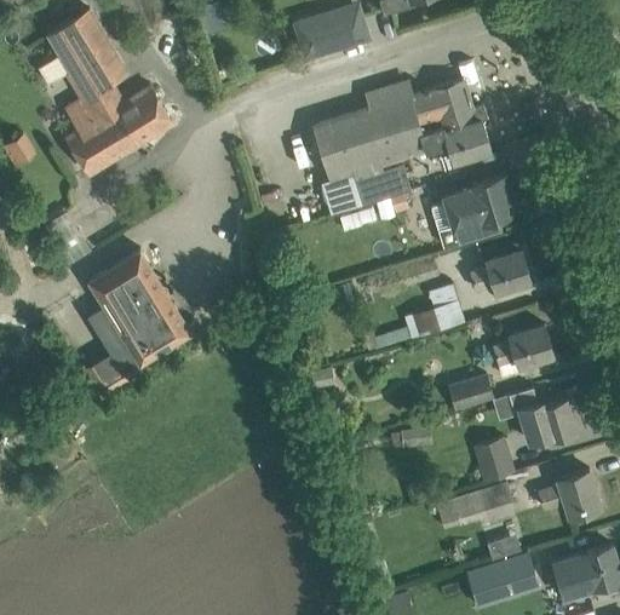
[(380,0),(377,1),(383,17),(411,9),(408,0),(409,0),(411,3),(417,0),(380,0)]
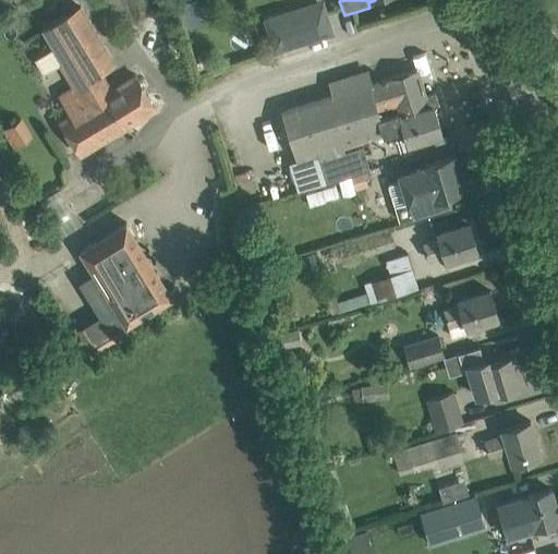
[(196,1),(177,8),(185,33),(205,26),(196,1)]
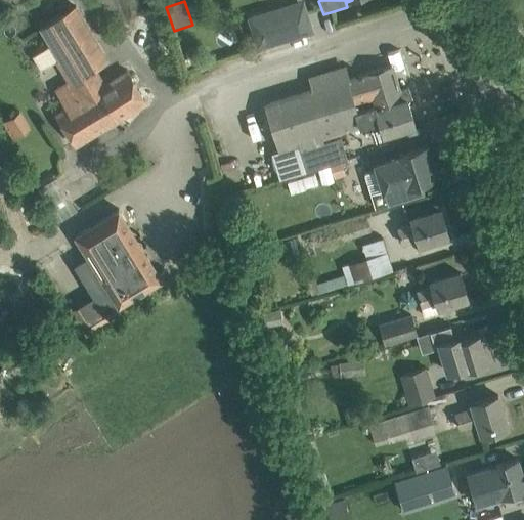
[(77,7),(55,19),(63,34),(75,52),(90,77),(111,63),(77,7)]
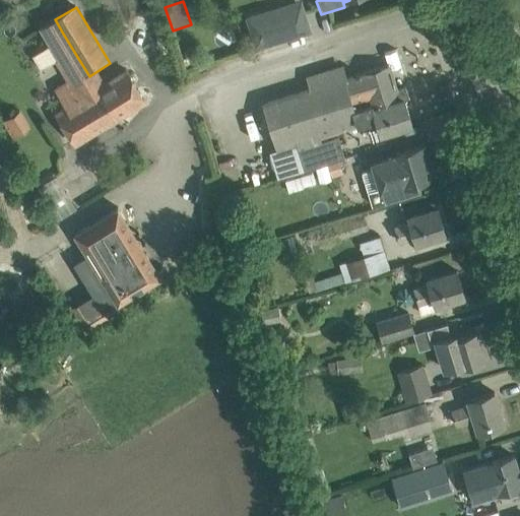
[(270,23),(267,14),(247,20),(256,51),(310,34),(304,13),(270,23)]
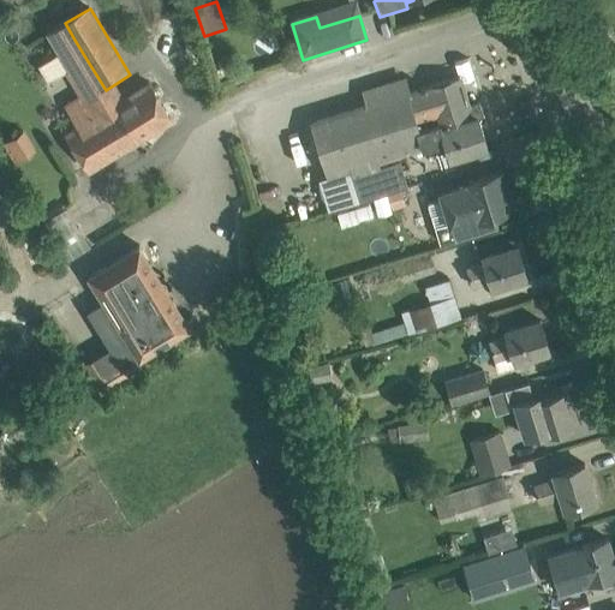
[(65,23),(46,35),(55,51),(75,40),(65,23)]
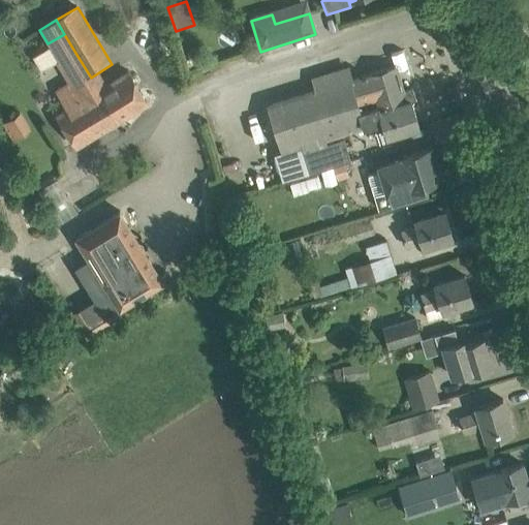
[(59,62),(57,64),(68,84),(56,91),(66,109),(56,116),(76,149),(119,124),(99,92),(100,92),(91,78),(75,53),(59,62)]
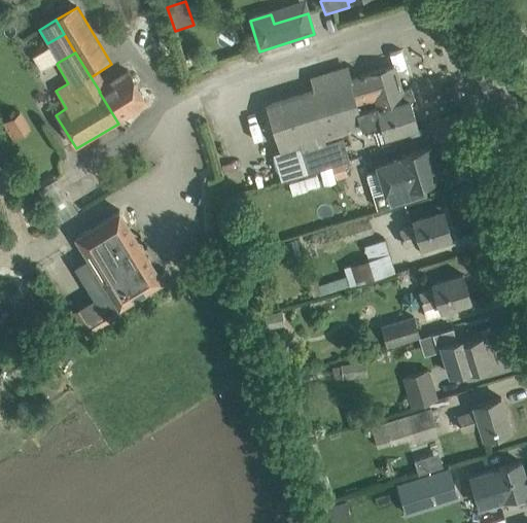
[(315,94),(267,108),(281,153),(274,155),(282,183),(312,174),(313,174),(331,169),(342,165),(351,163),(344,141),(326,146),(314,150),(312,143),(324,140),(361,129),(357,114),(377,108),(378,112),(409,103),(414,101),(411,91),(400,94),(393,69),(364,78),(363,76),(360,77),(361,79),(350,82),(347,71),(311,81),(314,91),(315,94)]
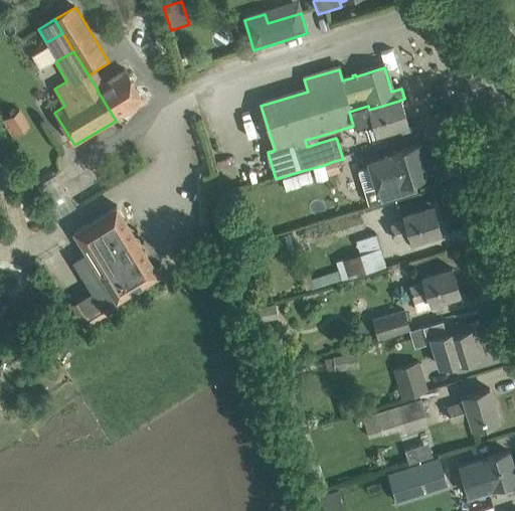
[(144,104),(125,72),(98,90),(97,90),(116,121),(144,104)]
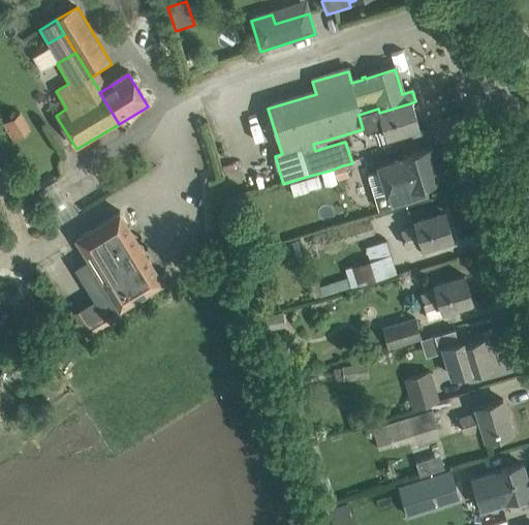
[(378,109),(359,115),(363,129),(372,126),(376,141),(387,137),(387,139),(399,134),(418,128),(410,103),(379,113),(378,109)]
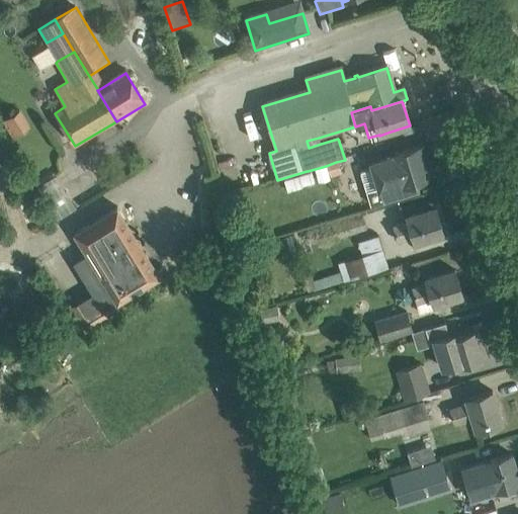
[(3,123),(13,139),(28,130),(19,113),(3,123)]
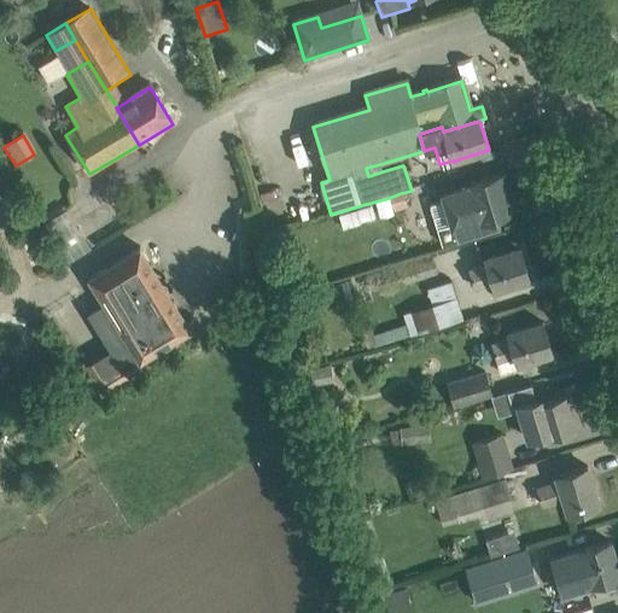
[(505,175),(471,186),(471,188),(443,197),(444,203),(430,206),(442,246),(456,243),(458,244),(501,231),(496,217),(509,212),(503,194),(509,192),(505,175)]
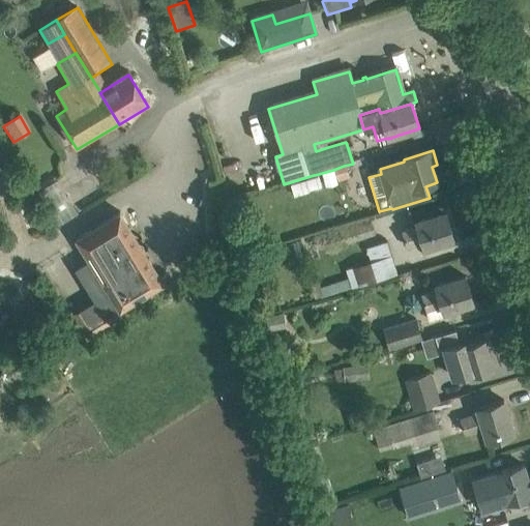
[(120,215),(76,243),(118,312),(163,286),(120,215)]
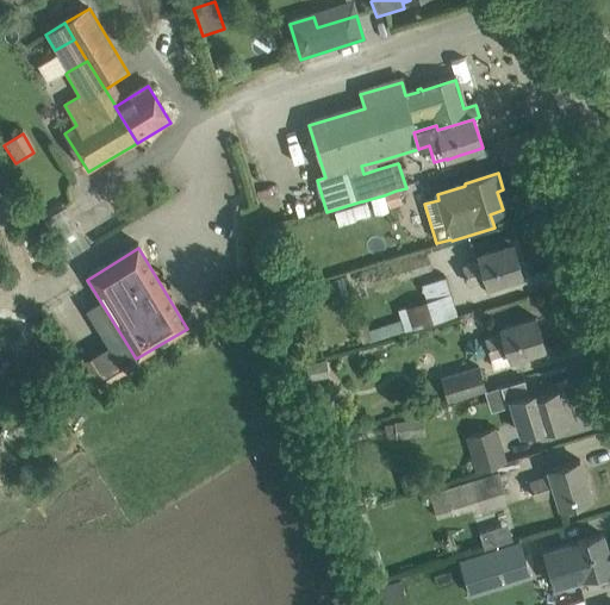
[(514,248),(491,255),(478,259),(480,263),(464,268),(470,286),(486,281),(487,288),(523,278),(514,248)]
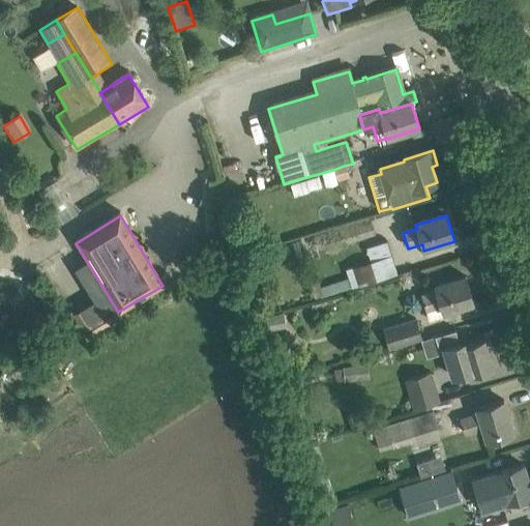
[(327,233),(333,251),(375,237),(370,218),(327,233)]
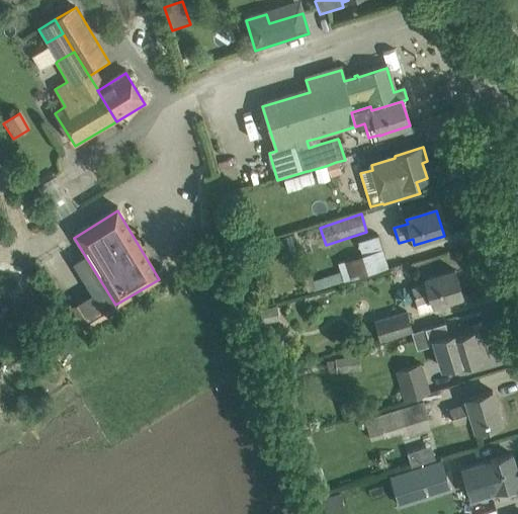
[(344,262),(350,282),(389,269),(377,236),(357,244),(361,256),(344,262)]
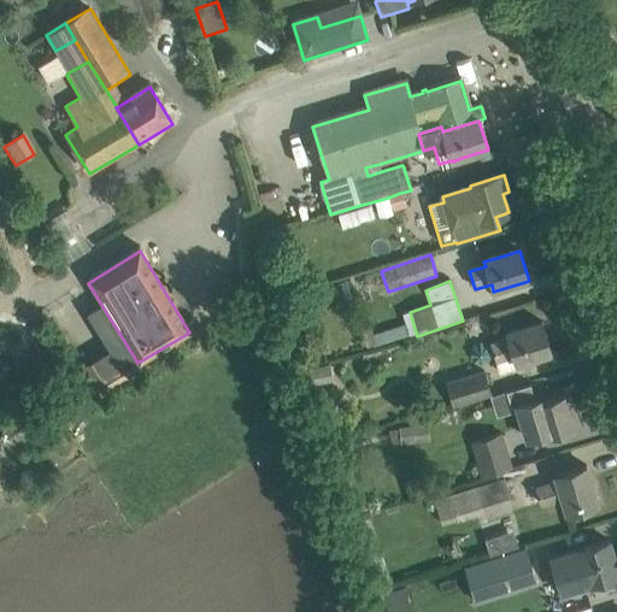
[(509,340),(492,345),(497,359),(494,360),(499,376),(519,370),(518,365),(551,355),(542,324),(506,335),(509,340)]
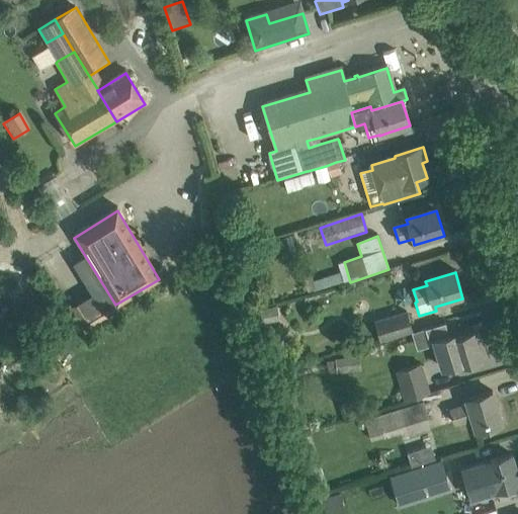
[(262,326),(279,323),(277,309),(260,312),(262,326)]
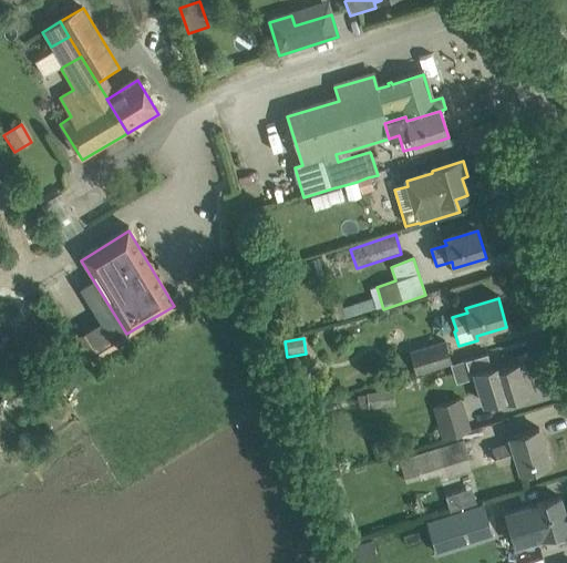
[(444,344),(410,354),(416,376),(451,365),(444,344)]
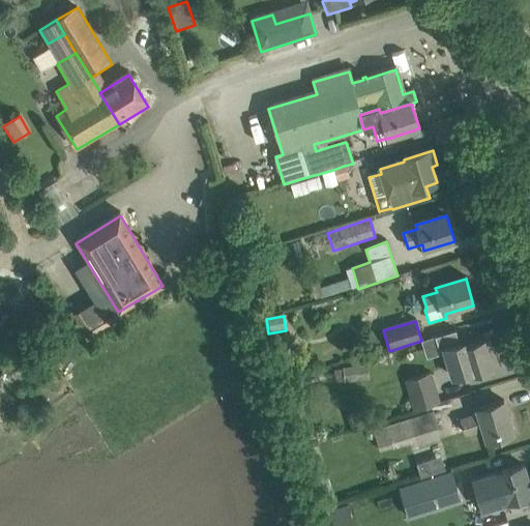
[(455,331),(435,338),(421,342),(427,359),(445,354),(453,379),(469,374),(469,376),(493,370),(484,342),(465,348),(464,344),(460,345),(455,331)]
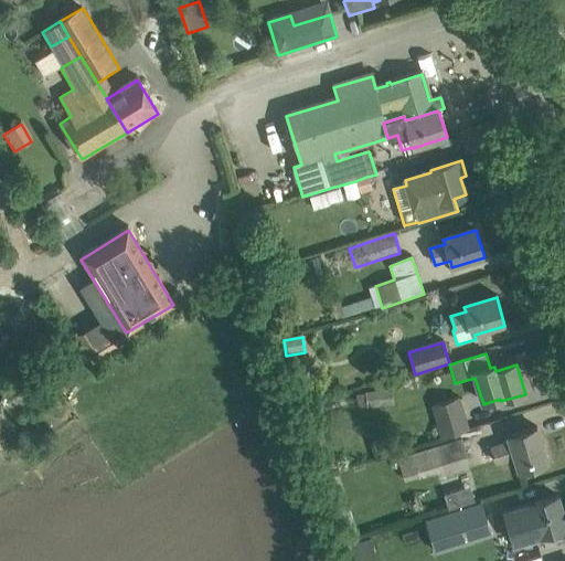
[(376,393),(366,394),(356,395),(358,409),(368,408),(379,406),(376,393)]
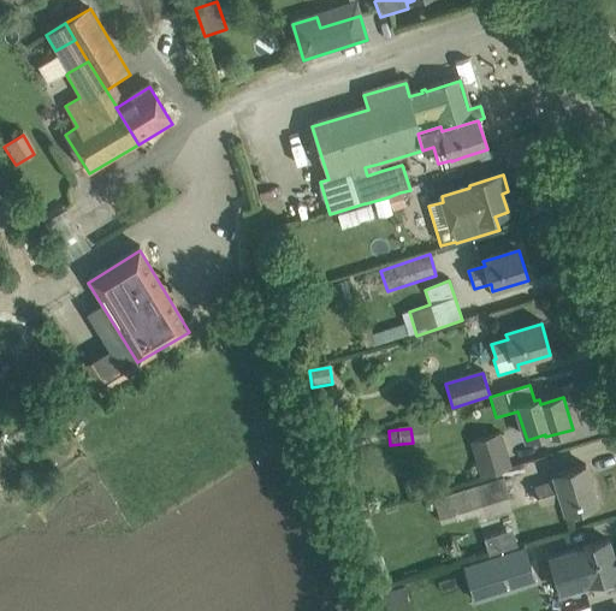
[(501,437),(471,445),(480,478),(510,469),(501,437)]
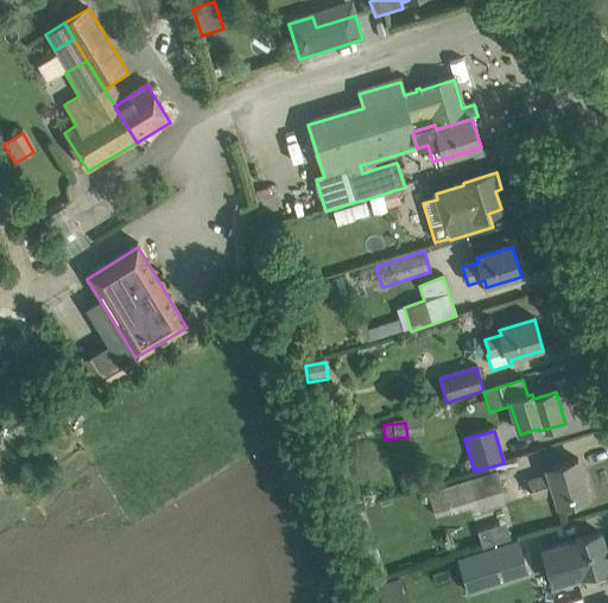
[(577,462),(555,468),(546,470),(549,478),(529,484),(534,500),(553,494),(558,508),(589,499),(577,462)]
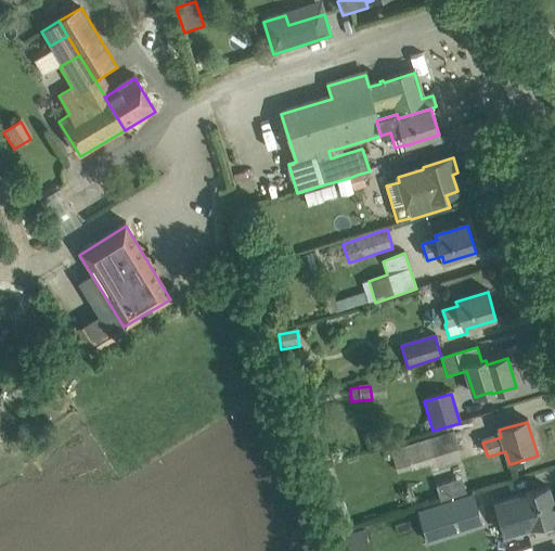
[(453,433),(391,452),(397,475),(412,471),(412,472),(462,456),(453,433)]
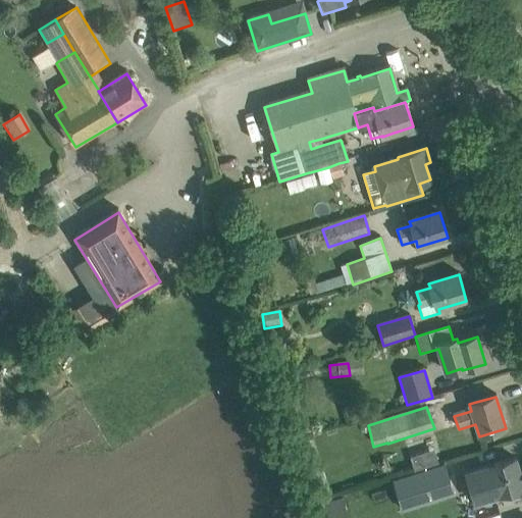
[(521,482),(515,460),(465,474),(474,504),(521,488),(521,482)]
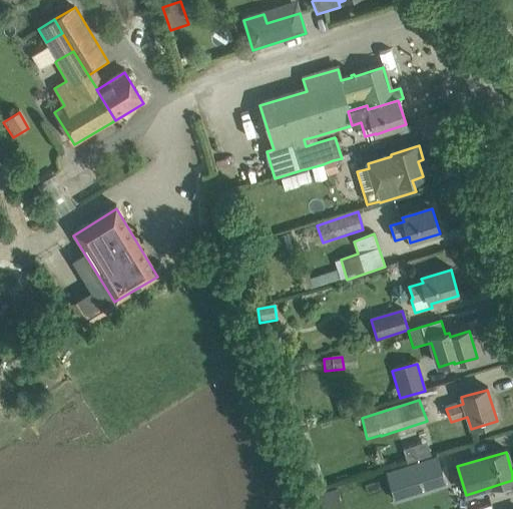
[(414,465),(386,473),(396,504),(423,496),(414,465)]
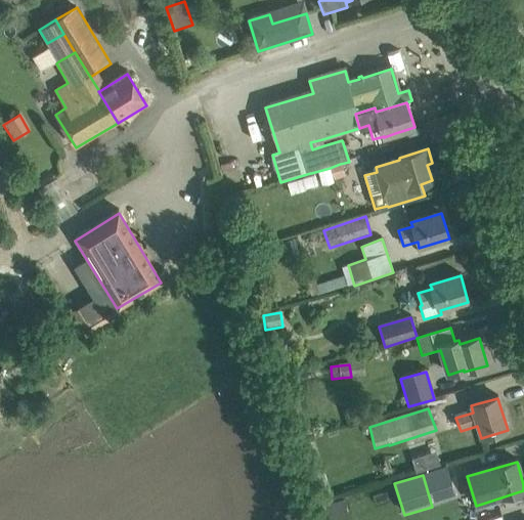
[(324,506),(328,519),(340,519),(348,517),(344,501),(324,506)]
